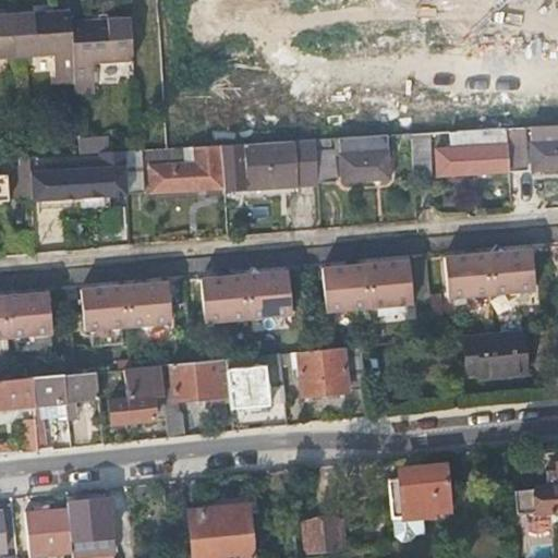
[(13,10),(16,58),(55,56),(56,76),(75,75),(73,22),(72,7),(13,10)]
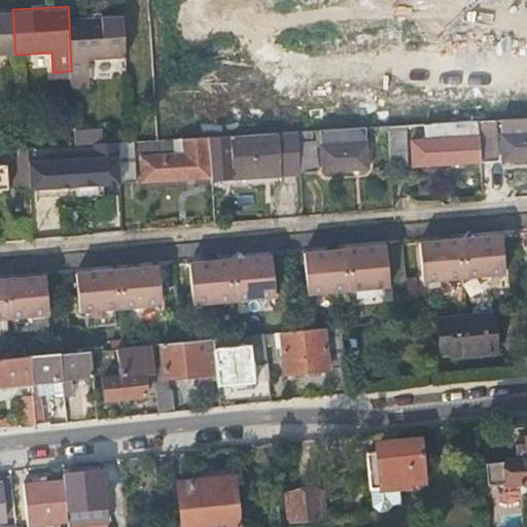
[(0,55),(15,55),(12,9),(0,9),(0,55)]
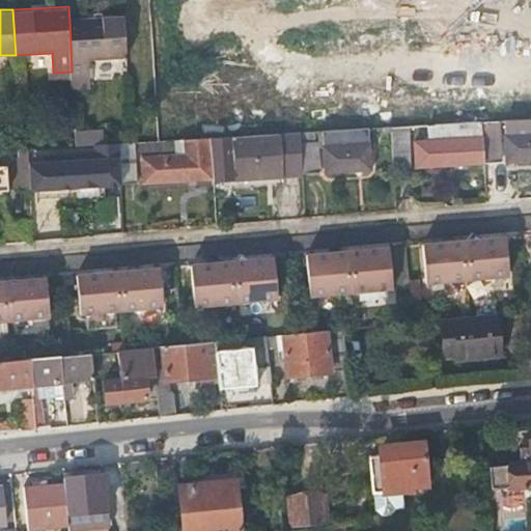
[(90,60),(128,57),(126,18),(70,21),(72,72),(73,81),(91,80),(90,60)]
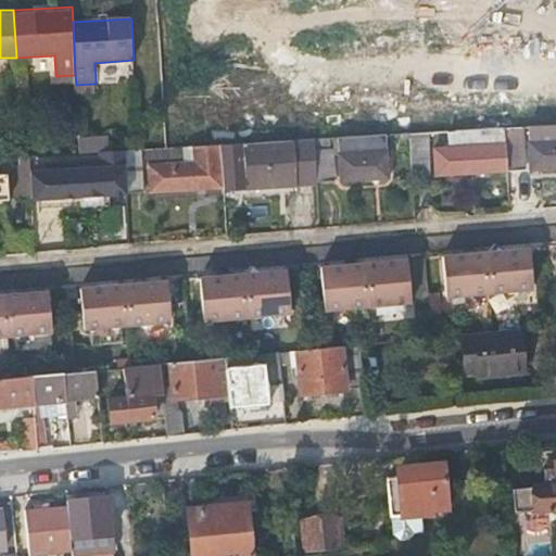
[(75,75),(55,76),(57,86),(76,85),(75,75)]
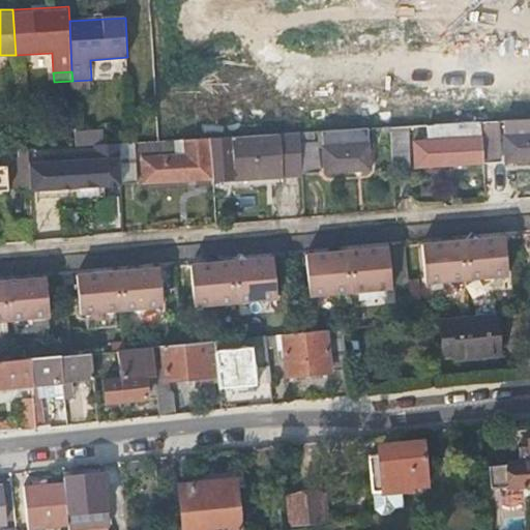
[(72,81),(72,90),(91,89),(91,80),(72,81)]
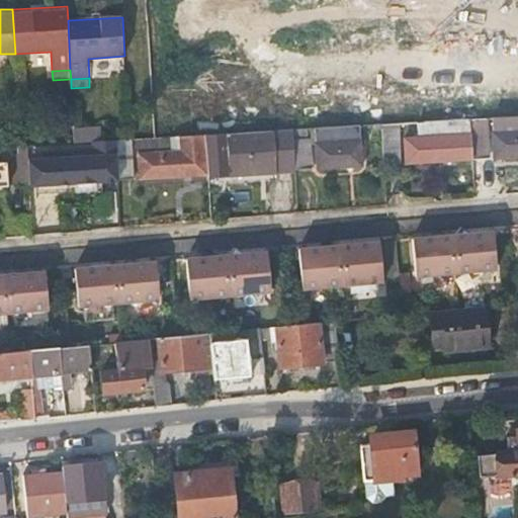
[(517,155),(517,114),(495,116),(497,157),(517,155)]
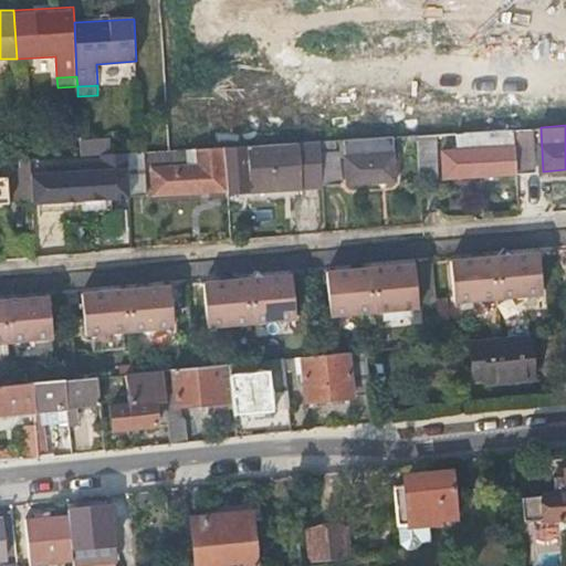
[(513,128),(516,173),(534,171),(533,127),(513,128)]
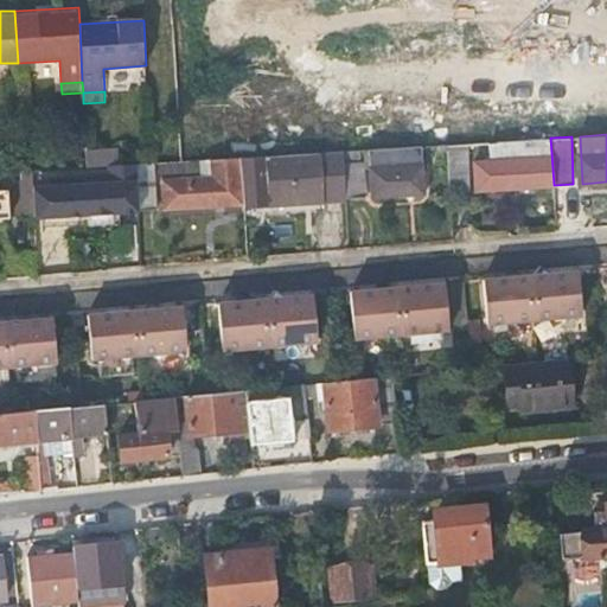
[(478,189),(554,185),(550,138),(496,141),(496,160),(477,161),(478,189)]
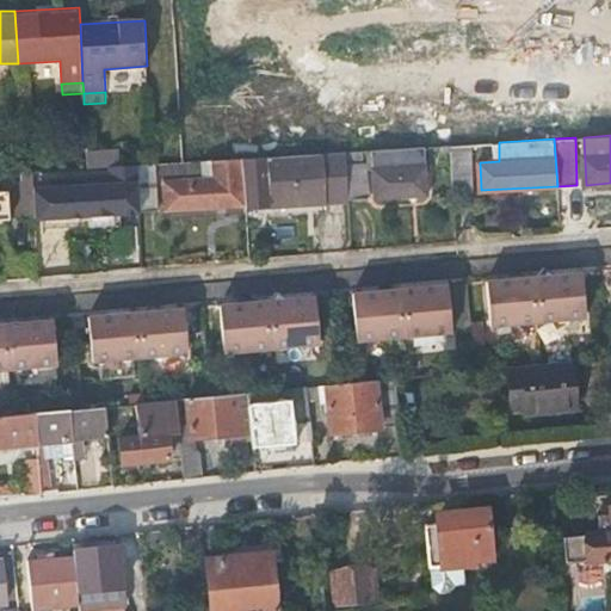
[(451,154),(454,191),(471,190),(470,143),(451,144),(451,154)]
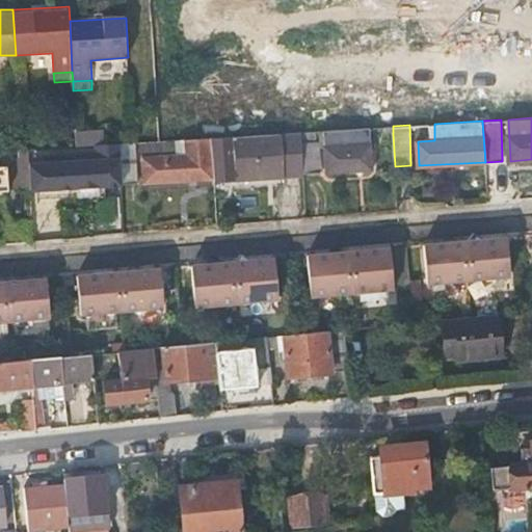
[(383,134),(393,134),(393,126),(383,127),(383,134)]
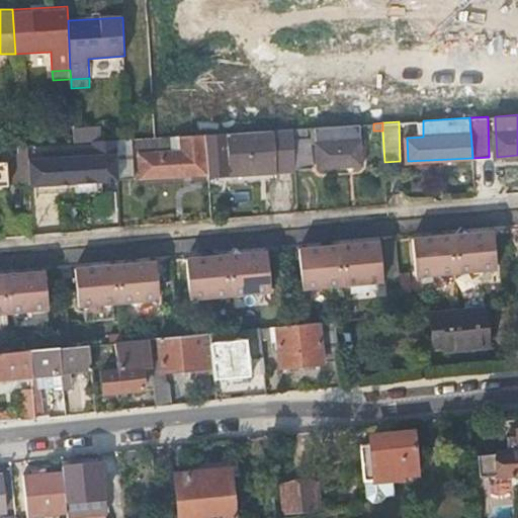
[(360,124),(317,126),(319,167),(362,164),(360,124)]
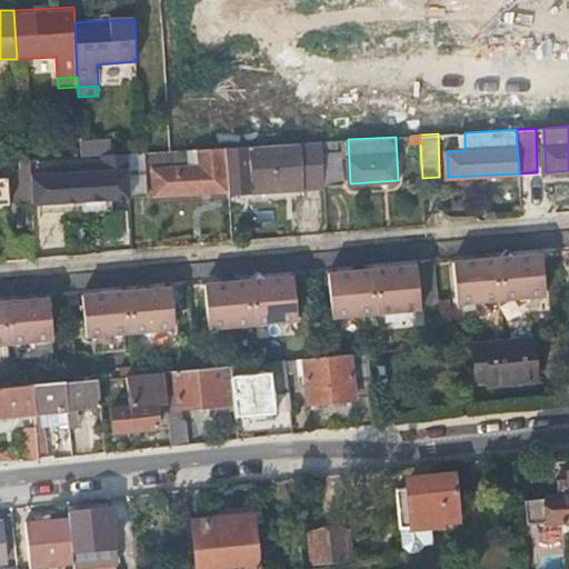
[(227,147),(229,190),(326,185),(323,140),(229,146),(227,147)]
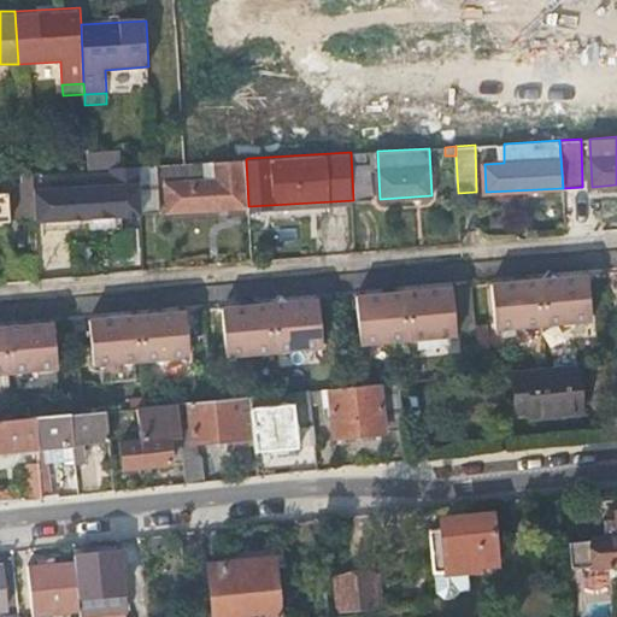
[(351,152),(353,200),(372,198),(371,163),(365,163),(365,152),(351,152)]
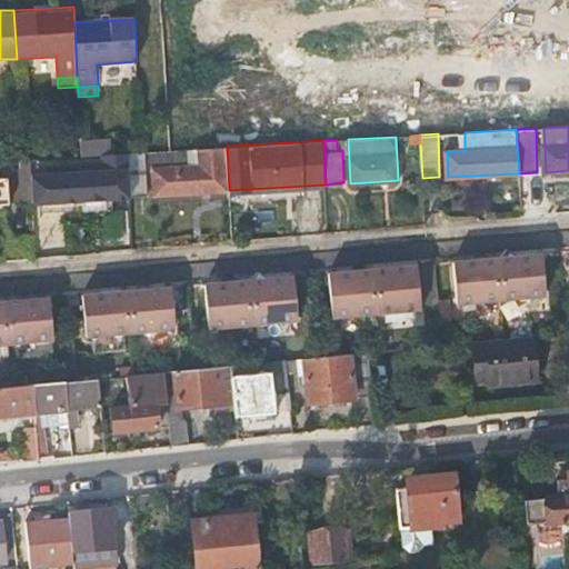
[(156,193),(229,190),(227,147),(201,148),(202,166),(153,169),(156,193)]
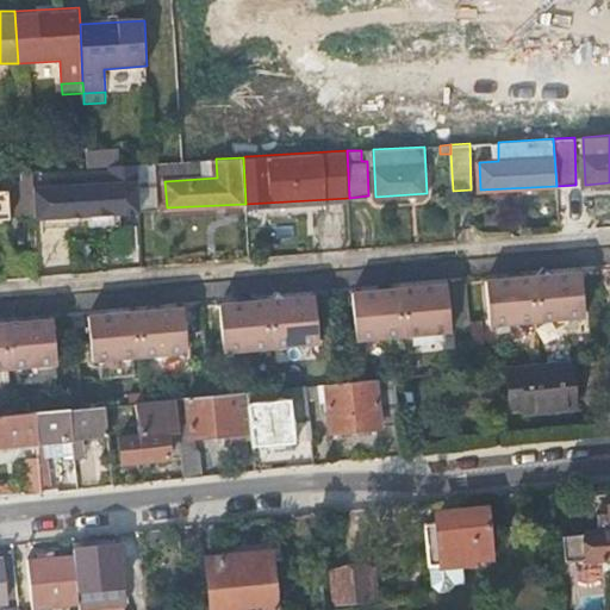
[(165,161),(165,181),(217,178),(216,159),(201,160),(165,161)]
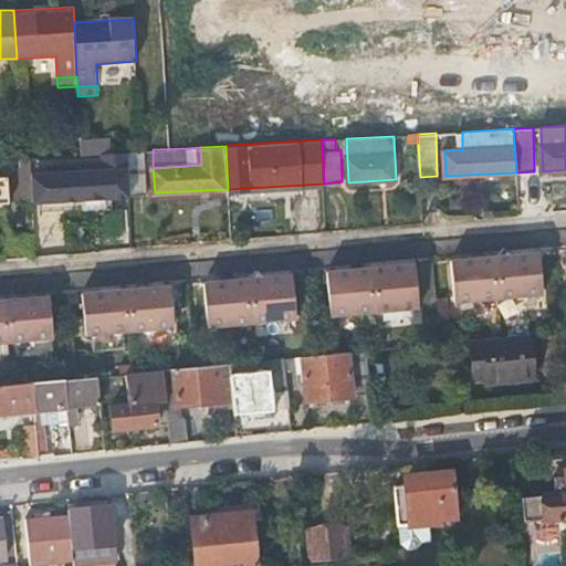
[(127,152),(130,195),(146,194),(144,150),(127,152)]
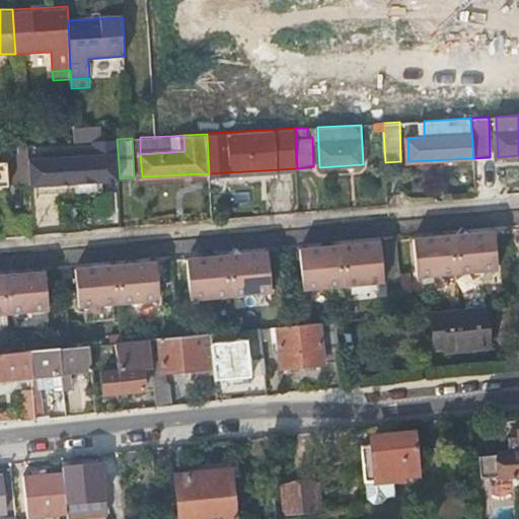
[(28,160),(30,181),(52,180),(52,183),(79,181),(103,179),(120,178),(117,139),(93,140),(93,147),(78,148),(78,152),(45,154),(45,159),(28,160)]
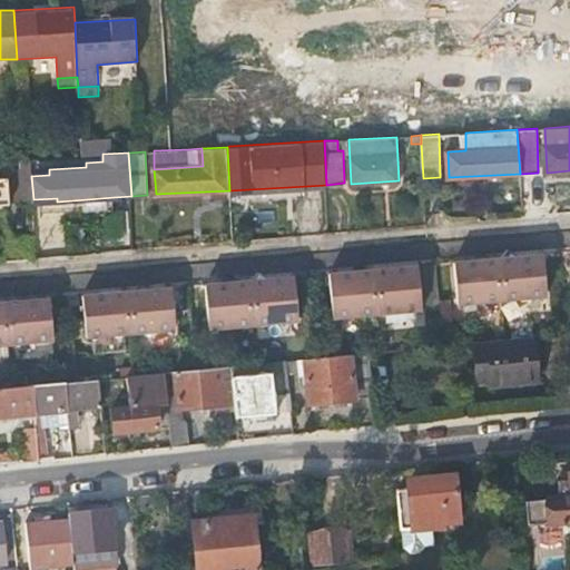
[(17,202),(33,199),(31,176),(30,158),(21,159),(21,164),(13,168),(17,202)]
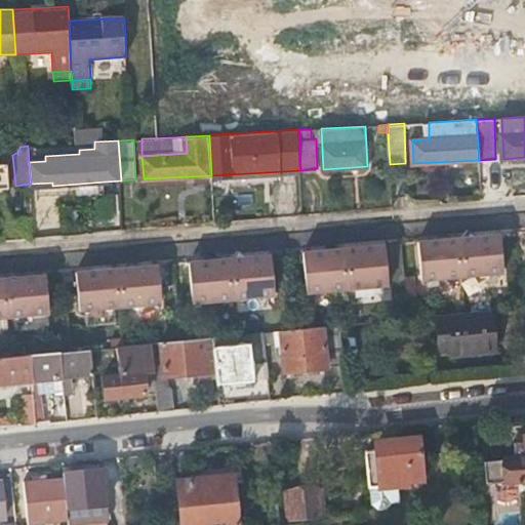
[(105,182),(80,184),(80,192),(106,190),(105,182)]
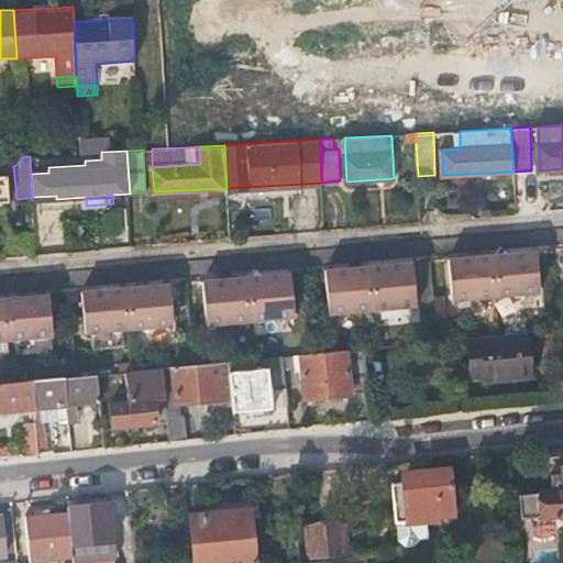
[(536,251),(492,255),(495,296),(539,293),(536,251)]
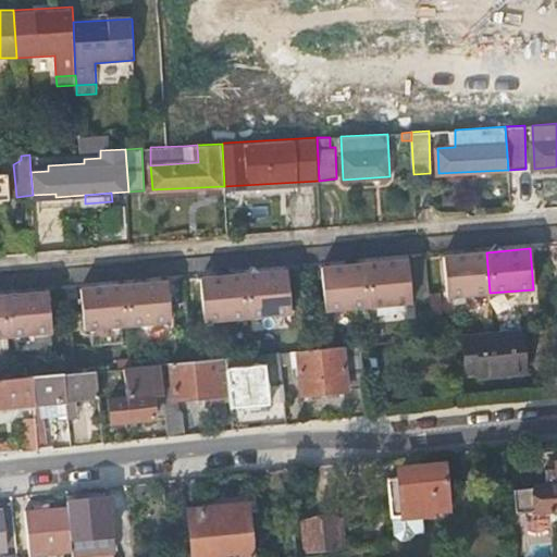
[(486,252),(443,256),(447,297),(490,293),(486,252)]
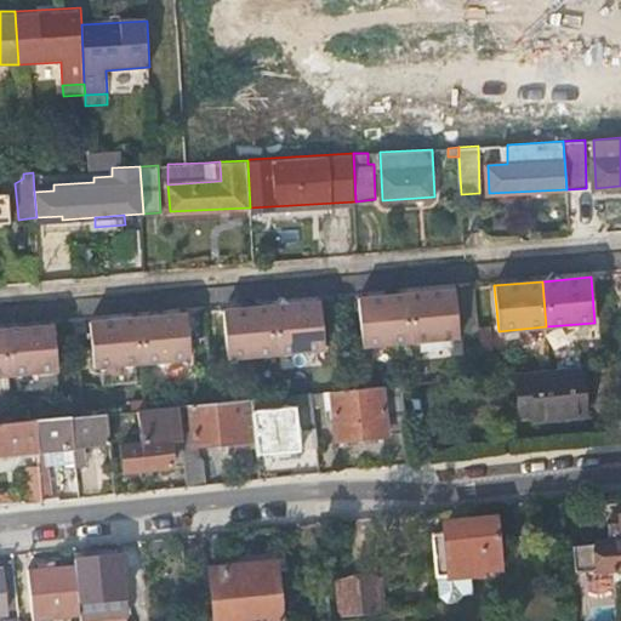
[(459,337),(455,289),(406,292),(411,341),(459,337)]
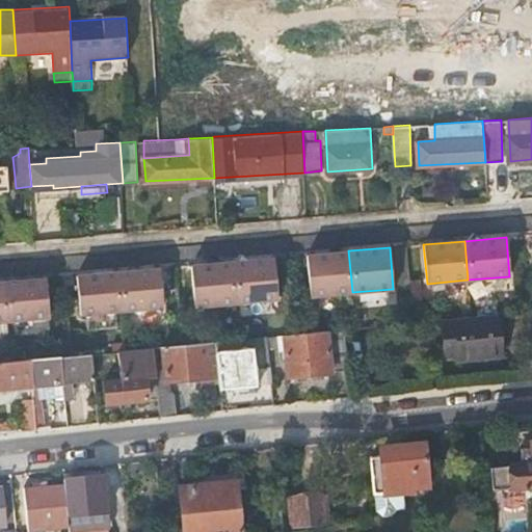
[(352,292),(348,250),(307,255),(311,296),(352,292)]
